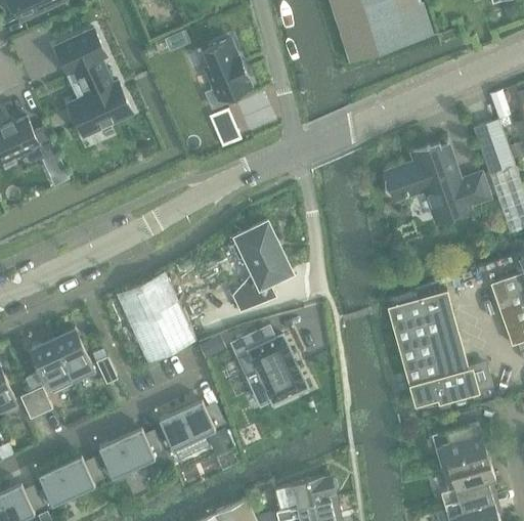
[(4,0),(10,14),(16,12),(20,22),(67,1),(66,0),(4,0)]
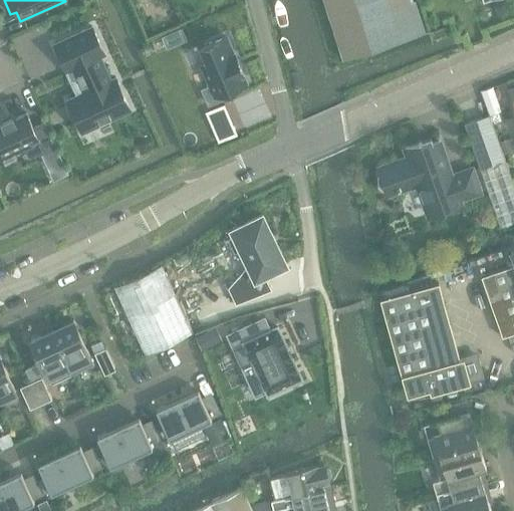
[(404,43),(426,36),(415,4),(411,5),(409,0),(324,0),(346,62),(371,54),(404,43)]
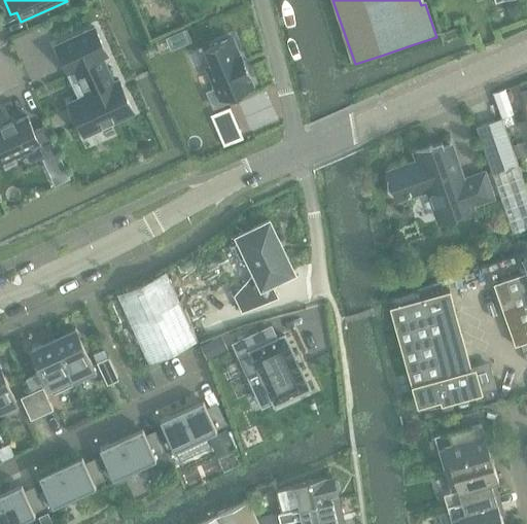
[(83,139),(134,116),(118,82),(107,59),(95,30),(56,48),(68,76),(74,74),(84,98),(68,105),(71,112),(68,113),(74,126),(77,125),(83,139)]
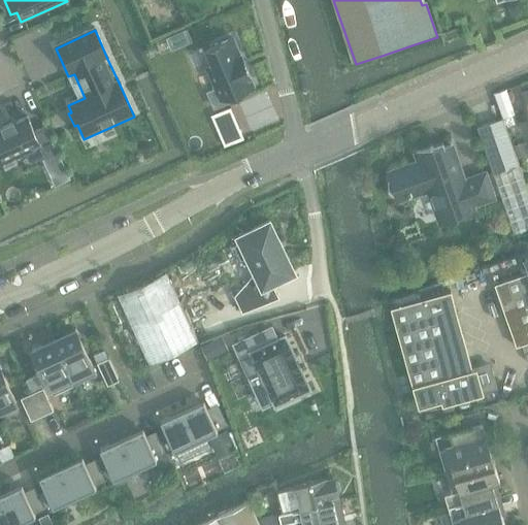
[(187,34),(179,37),(184,46),(191,43),(187,34)]
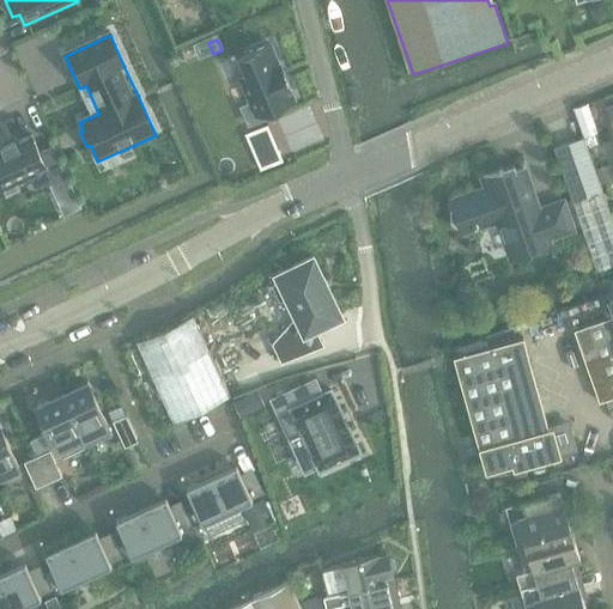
[(279,67),(279,66),(271,47),(269,47),(269,48),(278,66),(279,67)]
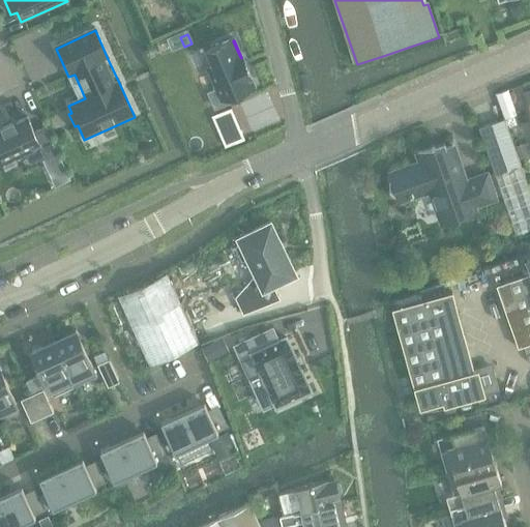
[(233,41),(207,53),(213,67),(207,70),(216,92),(208,95),(215,111),(228,106),(226,100),(254,89),(255,88),(251,81),(251,80),(252,80),(241,57),(241,58),(240,57),(233,41)]
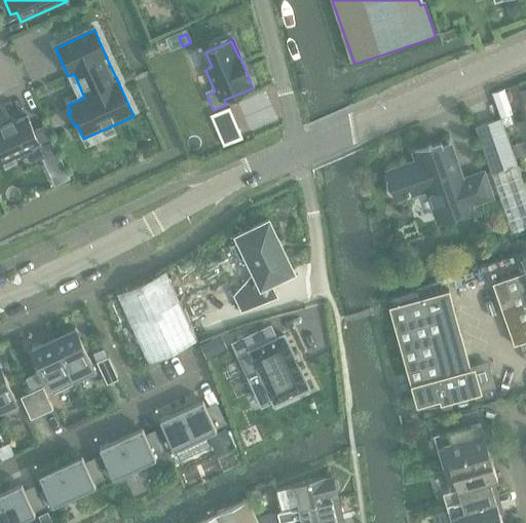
[(513,116),(504,91),(492,96),(500,120),(502,119),(513,116)]
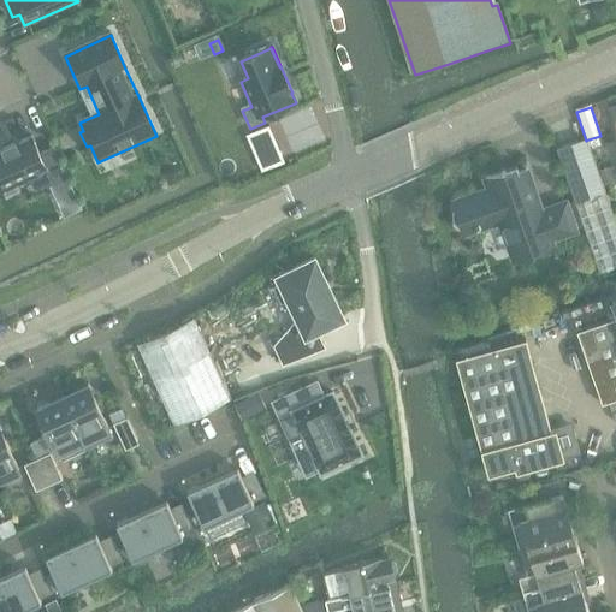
[(69,182),(54,150),(40,156),(31,140),(17,147),(16,143),(3,149),(4,153),(0,154),(0,190),(25,179),(45,171),(52,189),(69,182)]
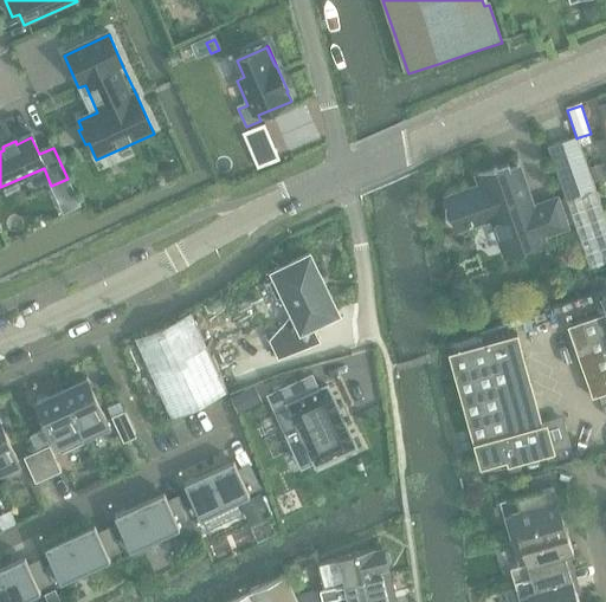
[(592,180),(579,137),(577,138),(549,147),(567,205),(587,270),(604,265),(605,264),(605,224),(597,195),(594,186),(592,180)]
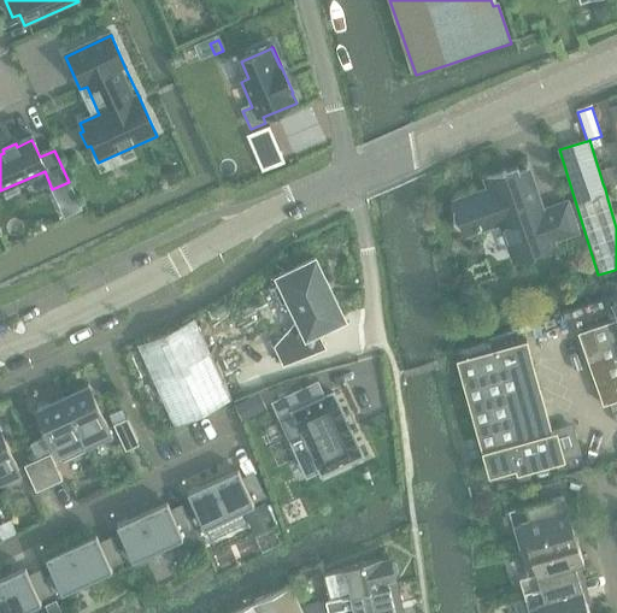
[(280,154),(258,164),(263,175),(285,165),(280,154)]
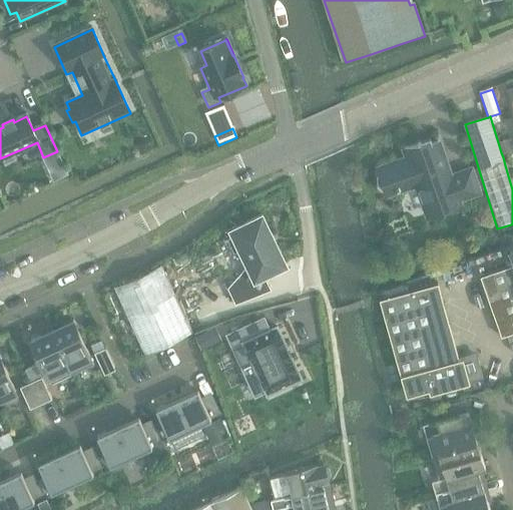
[(21,149),(27,164),(43,157),(37,142),(21,149)]
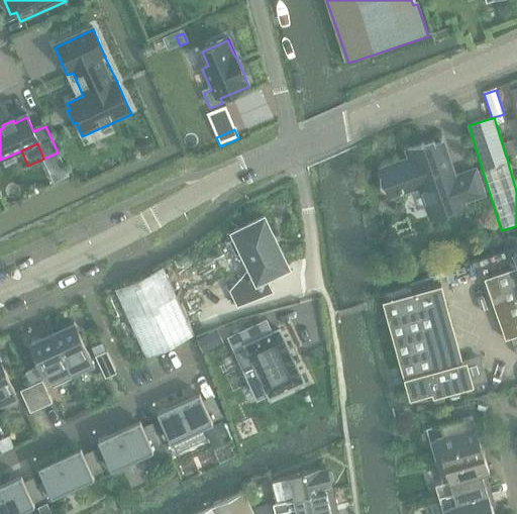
[(461,205),(484,198),(476,172),(453,179),(443,144),(427,149),(425,145),(409,150),(412,161),(382,170),(383,174),(381,178),(381,182),(382,186),(385,190),(388,192),(390,196),(420,186),(430,218),(462,208),(461,205)]
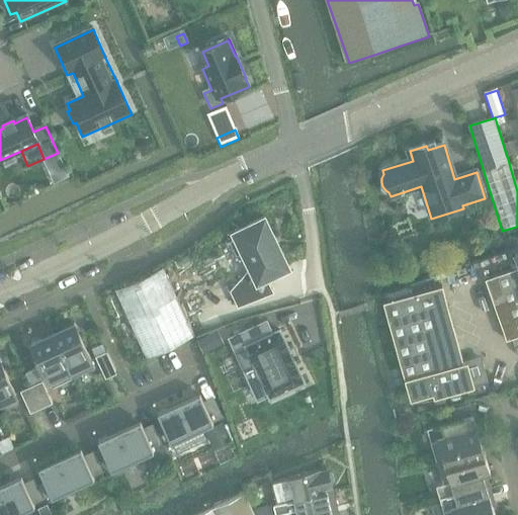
[(517,149),(506,154),(508,159),(517,156),(517,149)]
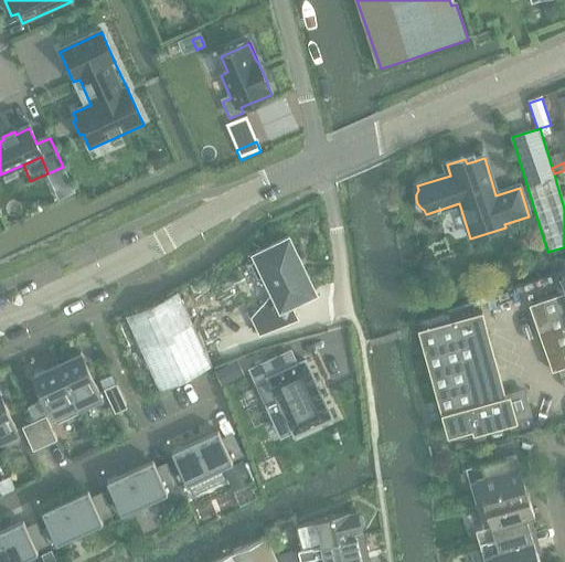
[(253,256),(256,262),(257,262),(255,256),(288,240),(315,294),(290,306),(290,307),(316,295),(288,239),(253,256)]
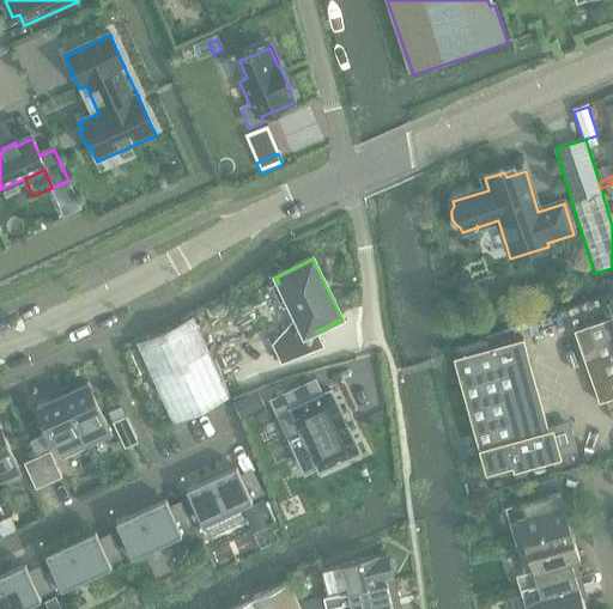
[(289,304),(296,318),(295,320),(271,346),(280,365),(323,348),(315,333),(315,332),(341,318),(313,260),(277,278),(279,284),(278,284),(273,291),(279,304),(287,304),(289,304)]
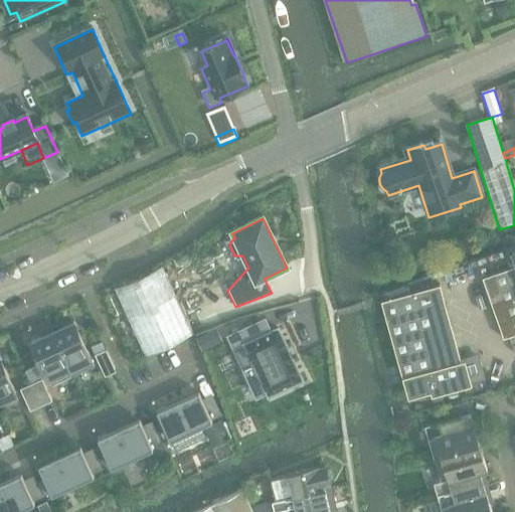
[(187,256),(177,262),(182,270),(192,264),(187,256)]
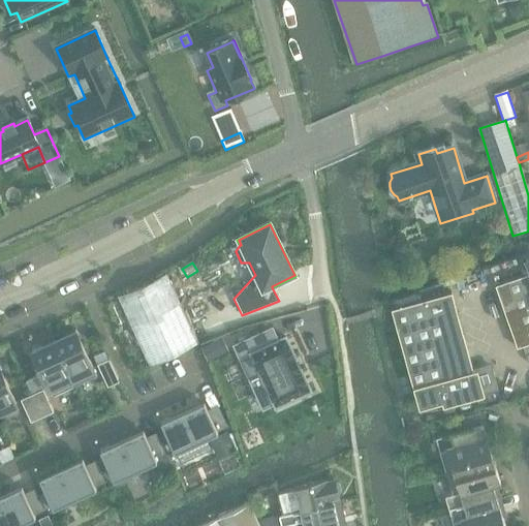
[(150,368),(198,345),(165,275),(117,298),(150,368)]
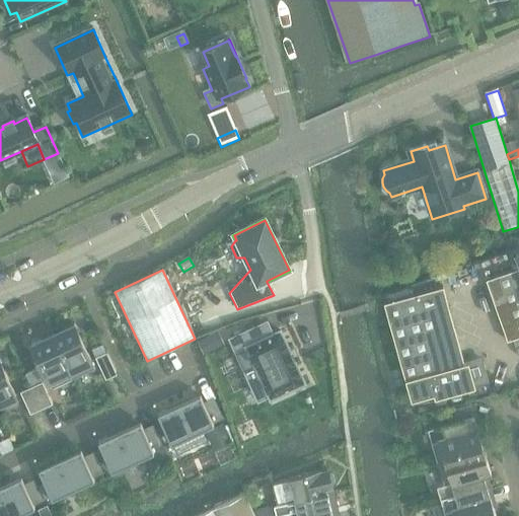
[(518,273),(488,284),(508,343),(518,339),(518,273)]
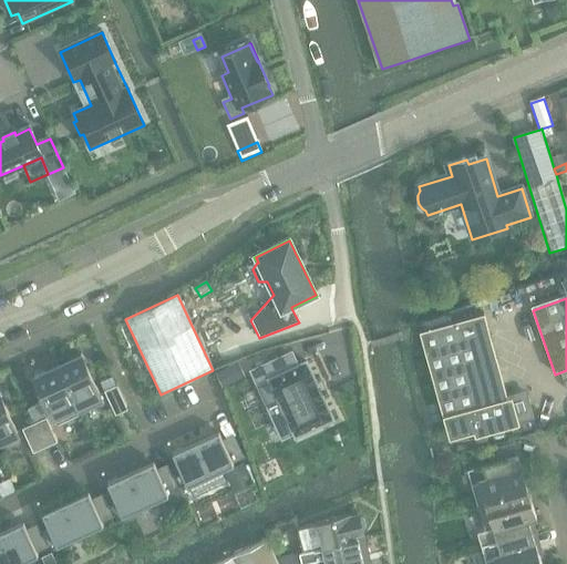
[(421,331),(439,397),(442,407),(443,413),(451,440),(532,417),(525,391),(507,397),(484,315),(421,331)]
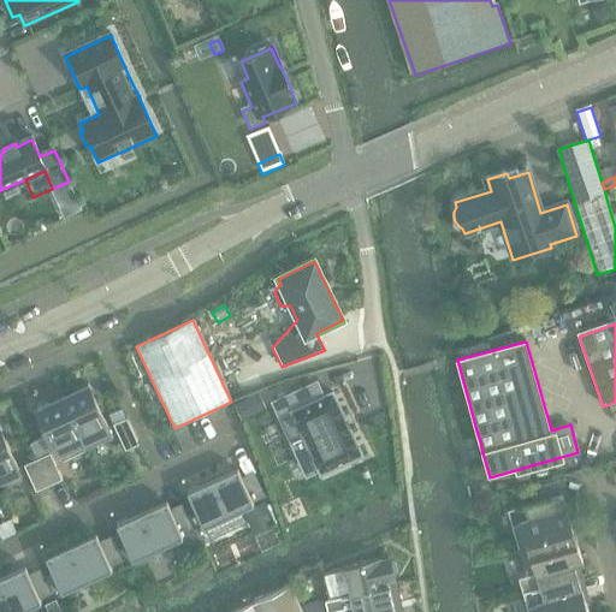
[(88,387),(63,399),(70,415),(83,443),(108,431),(95,403),(88,387)]
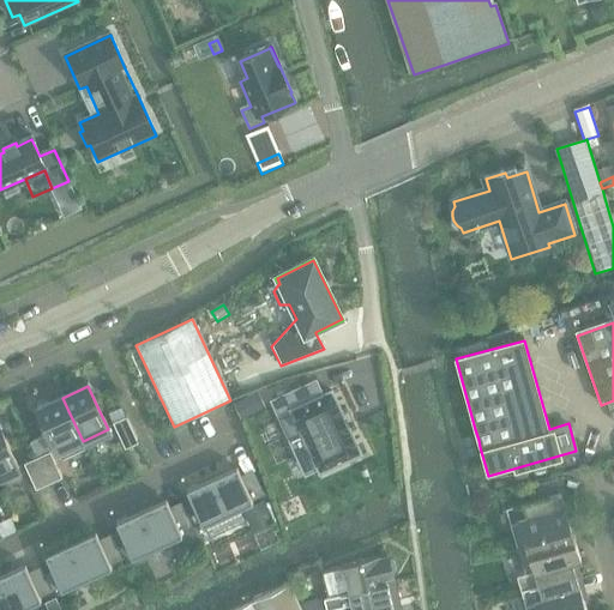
[(296,391),(271,403),(299,463),(312,457),(320,473),(359,456),(347,428),(342,420),(330,393),(304,405),(296,391)]
